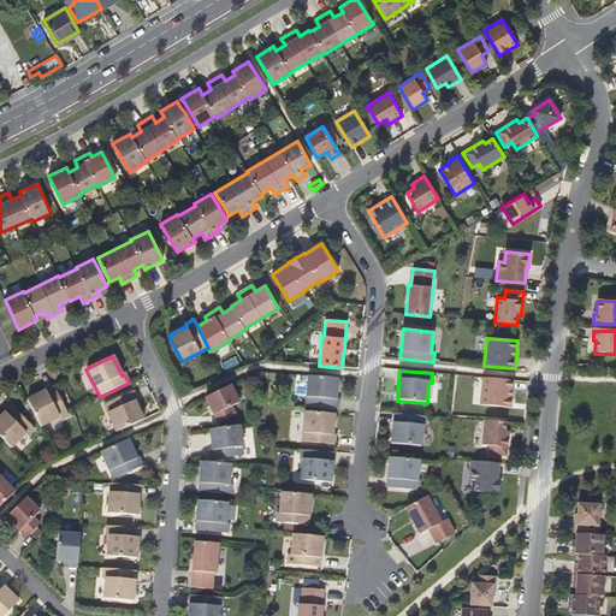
[(336,401),(338,380),(308,377),(304,407),(338,410),(338,401),(336,401)]
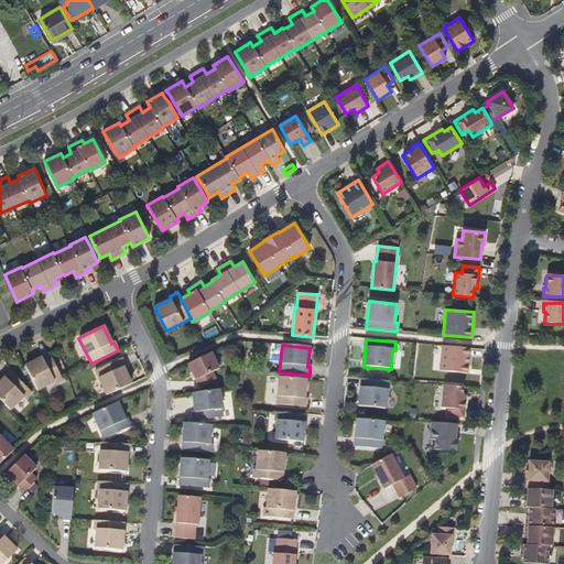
[(468,373),(470,348),(442,346),(440,371),(468,373)]
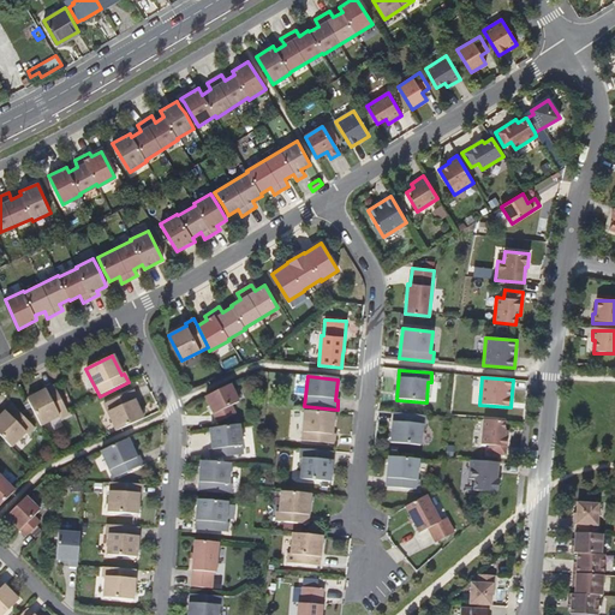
[(231,386),(206,398),(218,423),(234,415),(231,406),(239,402),(231,386)]
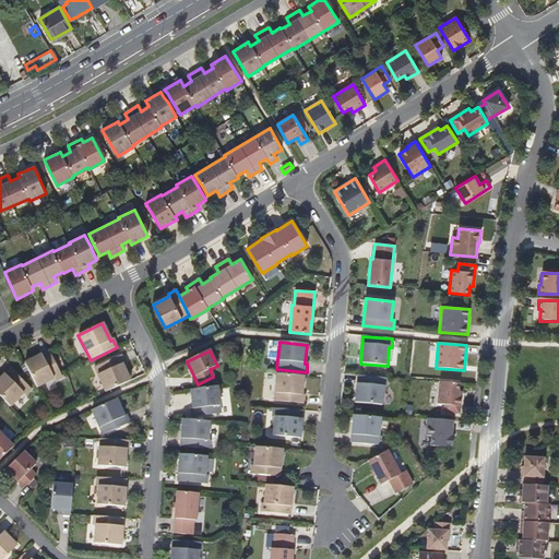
[(49,352),(25,364),(37,388),(54,380),(55,382),(62,379),(49,352)]
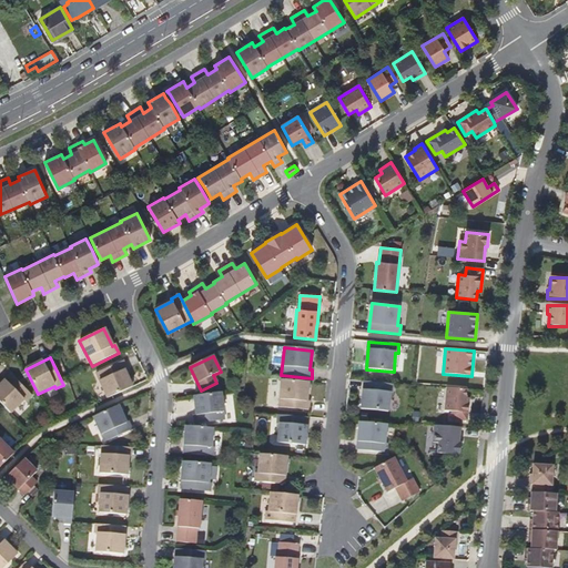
[(122,362),(95,374),(107,398),(134,386),(122,362)]
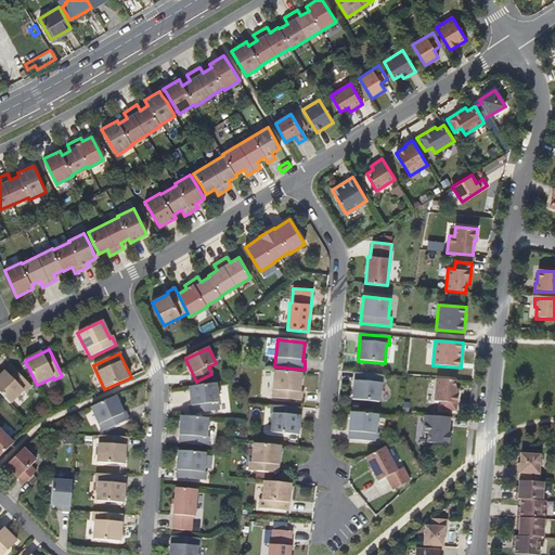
[(11,366),(0,376),(0,394),(10,404),(24,391),(25,394),(31,388),(11,366)]
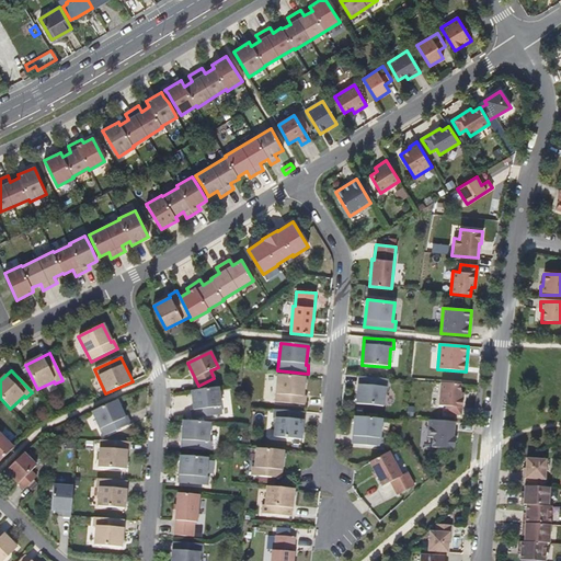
[(305,378),(277,376),(275,403),(305,405),(306,397),(302,397),(305,378)]
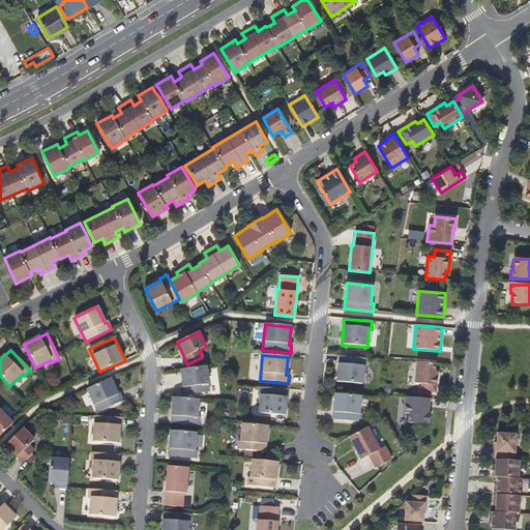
[(369,359),(340,357),(337,383),(363,385),(365,367),(367,367),(369,359)]
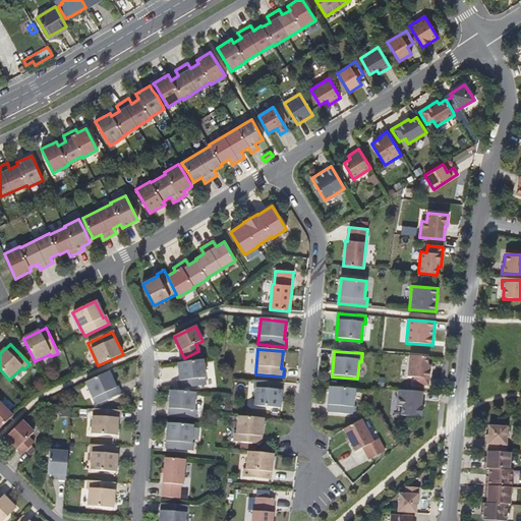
[(428,358),(410,357),(408,378),(415,379),(414,386),(429,387),(430,366),(427,366),(428,358)]
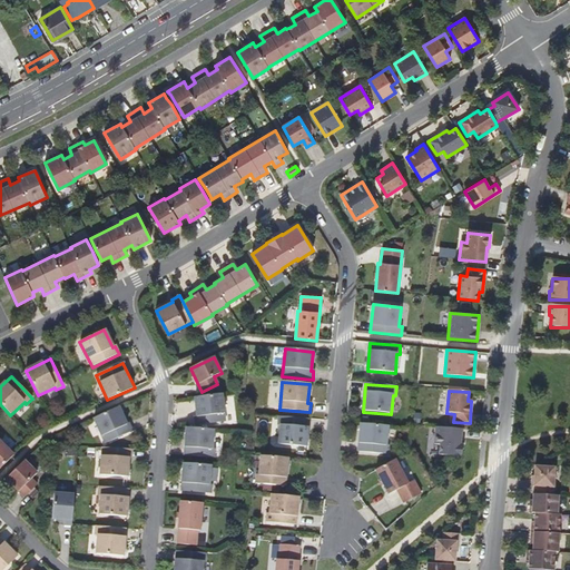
[(220,395),(195,399),(197,418),(194,418),(195,426),(225,422),(220,395)]
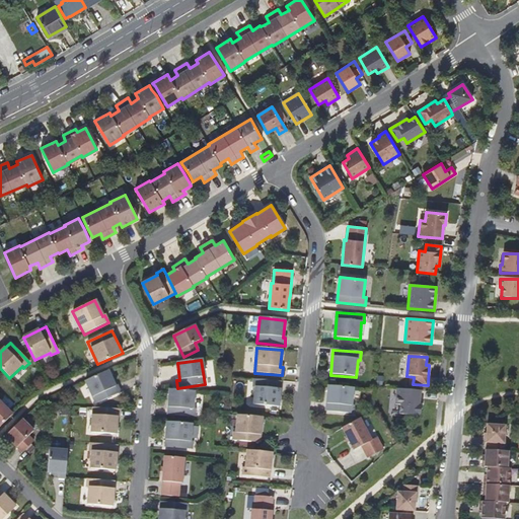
[(113,387),(105,372),(82,382),(92,405),(119,394),(115,386),(113,387)]
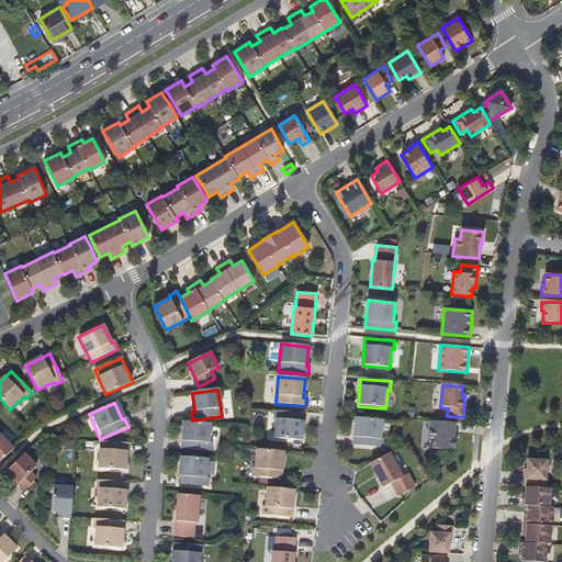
[(304,414),(274,412),(273,420),(276,420),(274,439),(302,441),(304,414)]
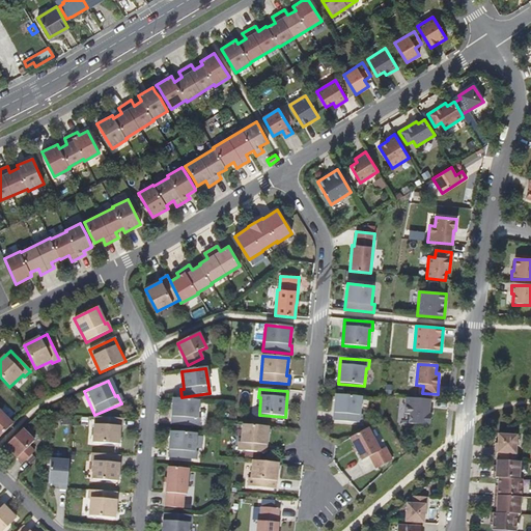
[(336,395),(333,421),(362,424),(363,416),(360,416),(362,398),(336,395)]
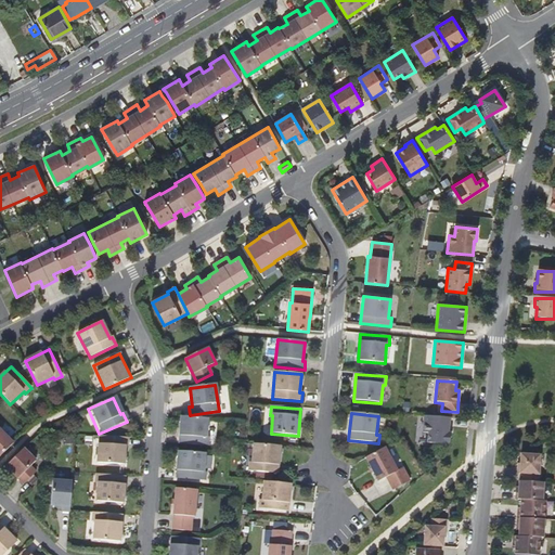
[(207,420),(181,417),(179,444),(208,447),(208,438),(206,438),(207,420)]
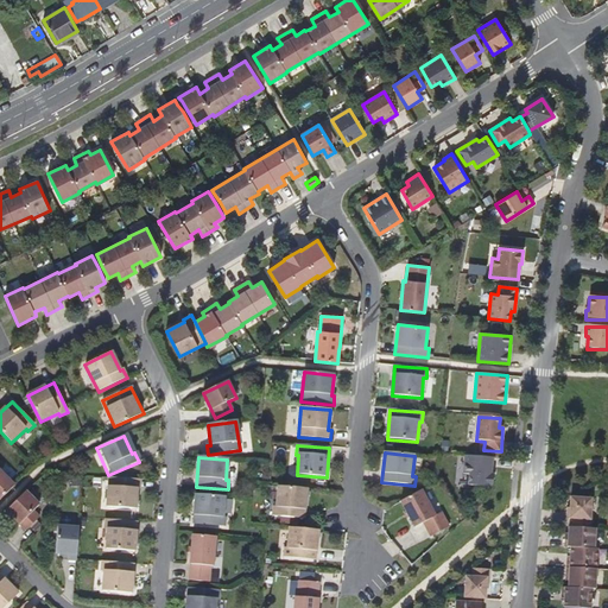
[(492,476),(493,460),(464,458),(464,477),(470,477),(469,488),(494,489),(494,476),(492,476)]
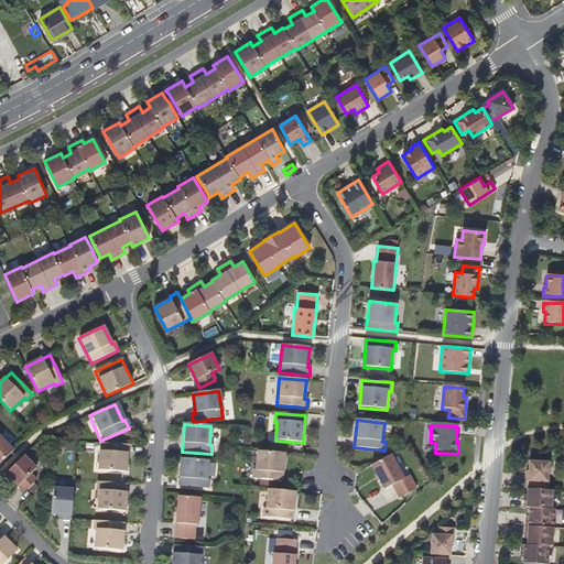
[(0,464),(13,452),(0,437),(0,464)]
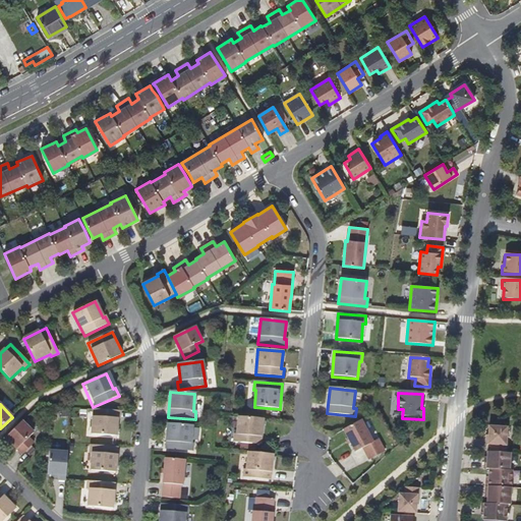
[(120,411),(94,409),(92,435),(116,437),(117,419),(120,419),(120,411)]
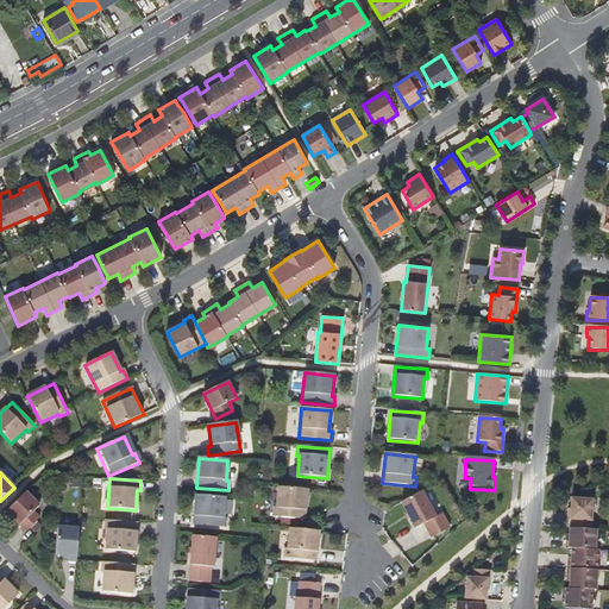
[(274,508),(272,518),(305,520),(307,490),(278,488),(277,508),(274,508)]
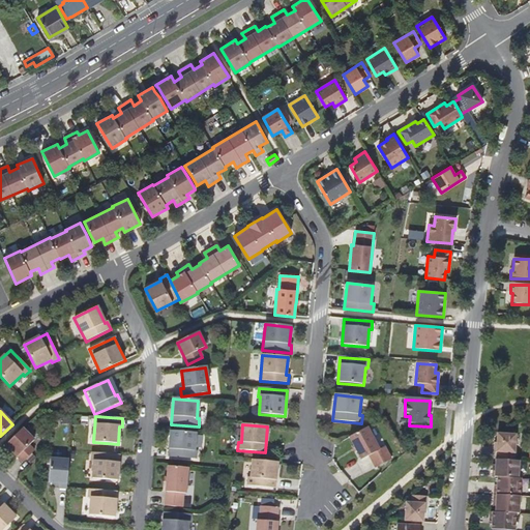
[(367,428),(350,438),(361,460),(370,457),(376,468),(391,460),(384,447),(380,450),(367,428)]
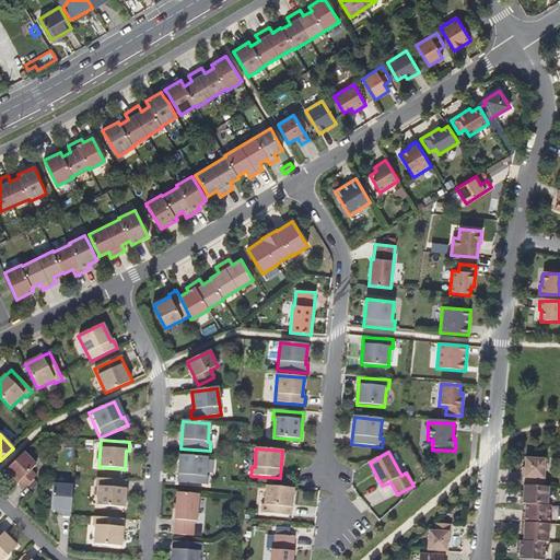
[(36,465),(24,453),(7,470),(23,488),(36,476),(31,470),(36,465)]
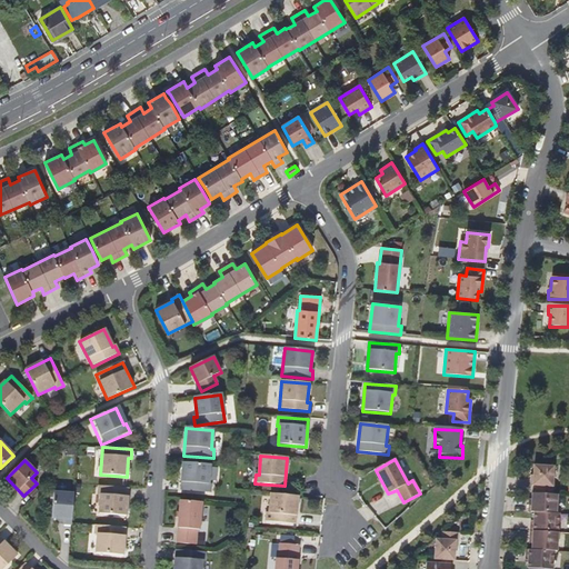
[(210,466),(183,463),(181,491),(210,493),(211,485),(209,485),(210,466)]
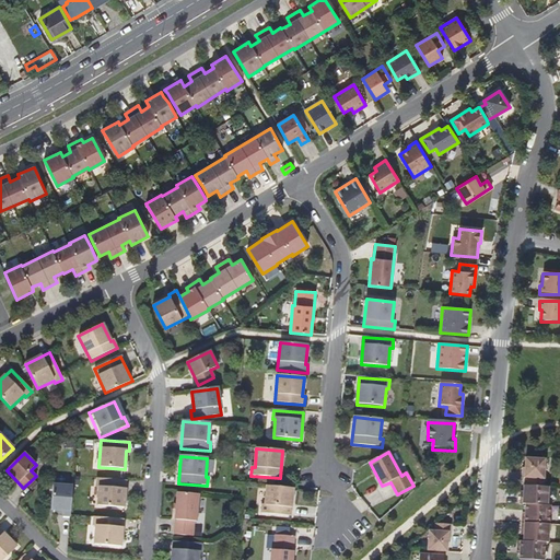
[(518,559),(523,559),(543,559),(545,543),(547,543),(550,505),(547,505),(548,487),(543,487),(544,459),(525,458),(524,468),(524,478),(527,478),(526,486),(524,486),(523,492),(523,496),(521,496),(520,504),(525,504),(525,511),(524,514),(522,514),(521,531),(523,532),(523,535),(523,541),(517,541),(516,549),(520,549),(520,553),(518,559)]
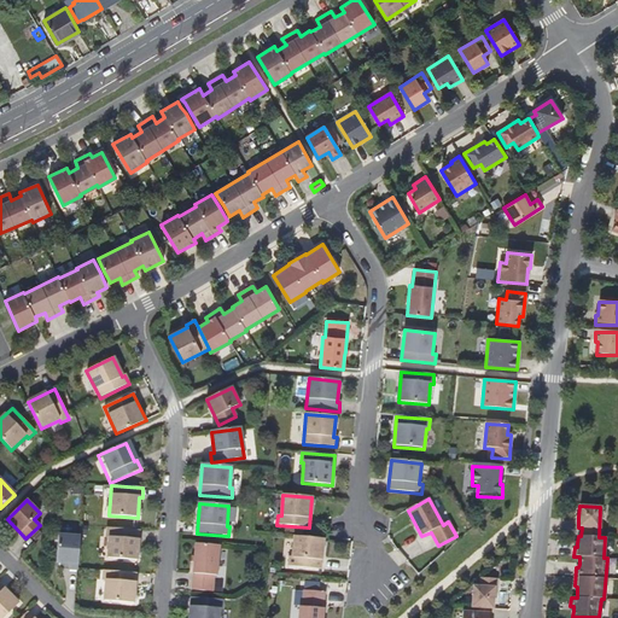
[(139,531),(108,528),(106,537),(109,538),(108,559),(136,561),(139,531)]
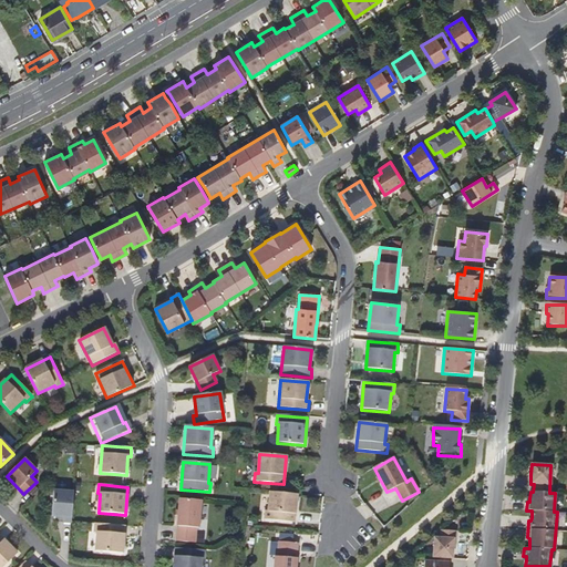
[(62,523),(71,524),(71,522),(73,493),(54,491),(52,516),(63,517),(62,523)]
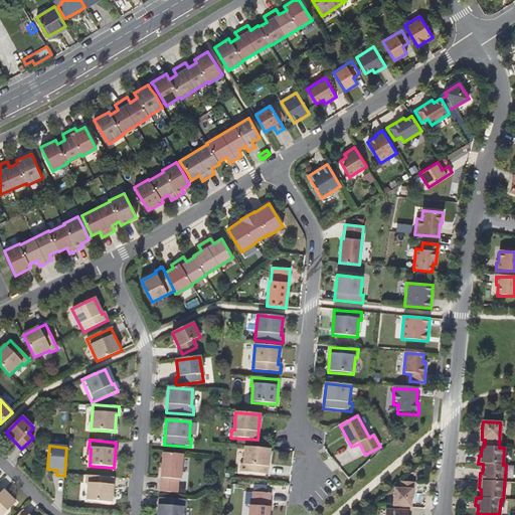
[(267,475),(269,450),(245,448),(243,465),(241,465),(241,473),(267,475)]
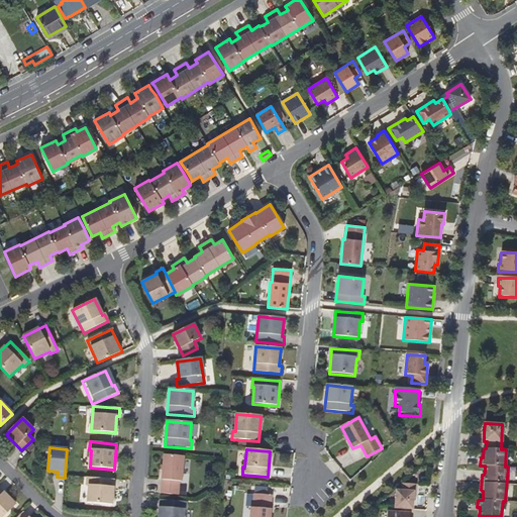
[(183,457),(164,455),(161,494),(178,496),(179,482),(181,482),(183,457)]
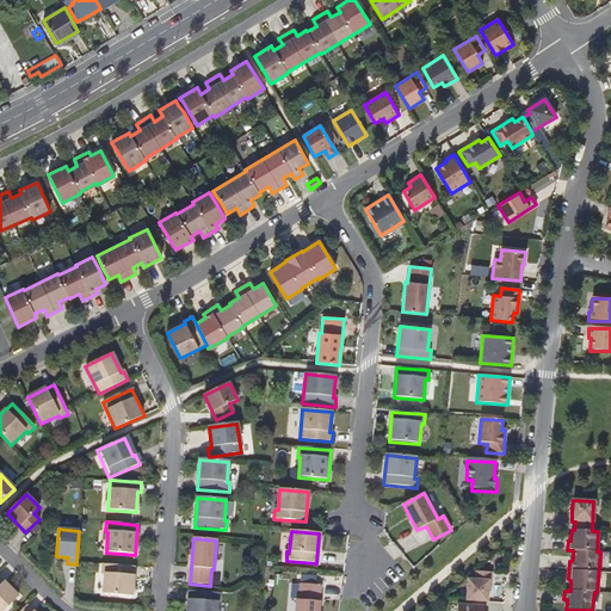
[(135,567),(103,565),(102,574),(105,574),(103,594),(133,597),(135,567)]
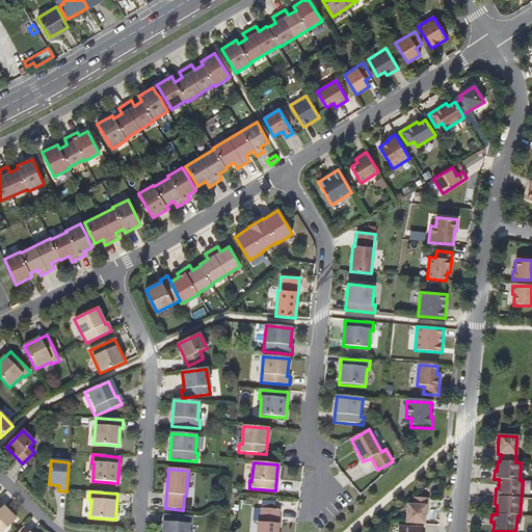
[(0,531),(3,531),(16,520),(0,504),(0,531)]
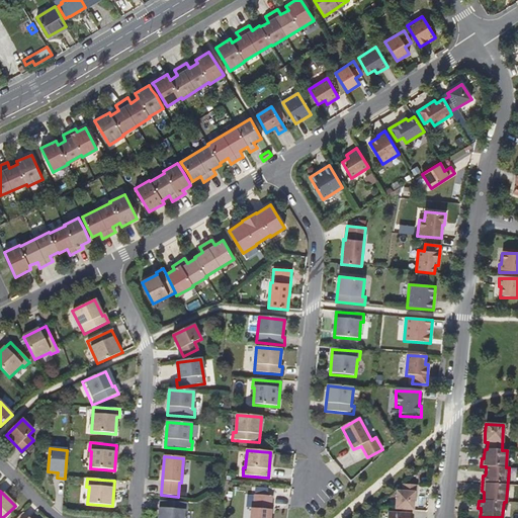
[(414,494),(396,494),(395,513),(412,516),(413,514),(414,494)]
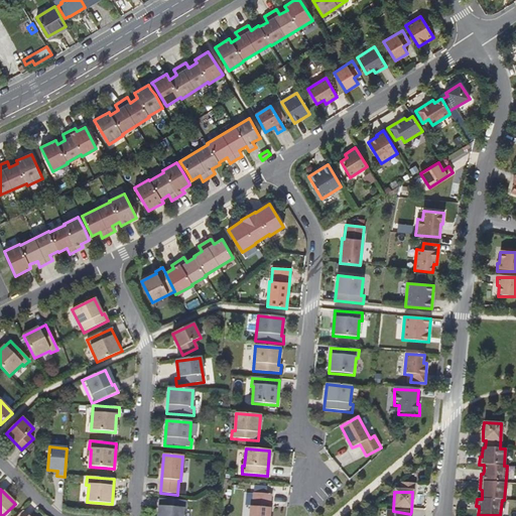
[(248,515),(269,515),(271,495),(253,493),(252,507),(250,507),(248,515)]
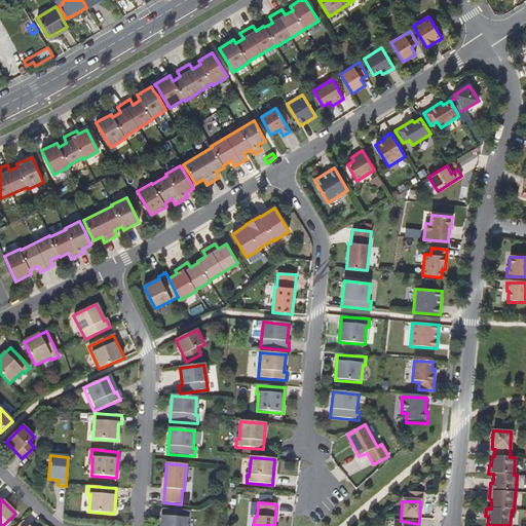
[(162,509),(161,525),(186,525),(187,519),(189,519),(190,511),(162,509)]
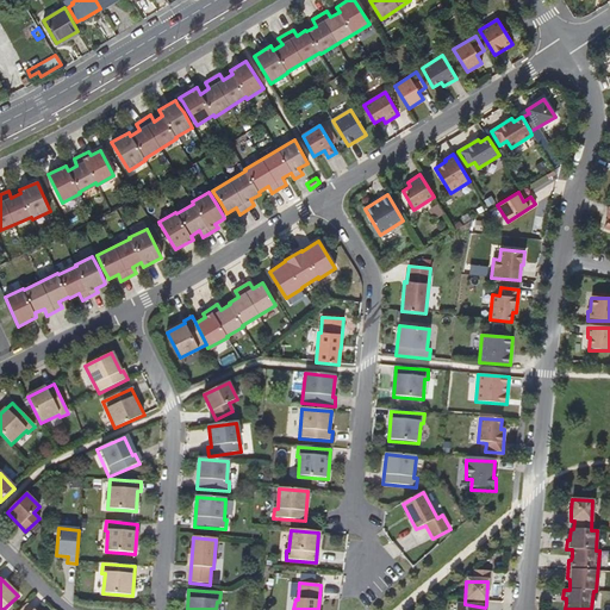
All buildings are outlined.
